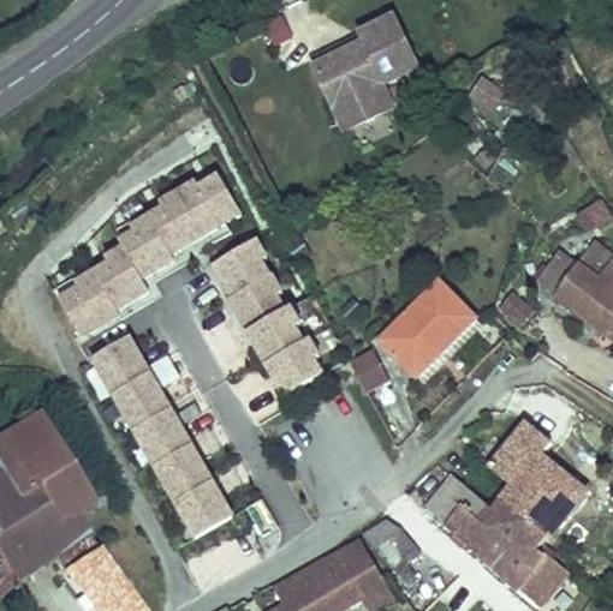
[(263,28),(275,47),(293,36),(281,17),(263,28)]
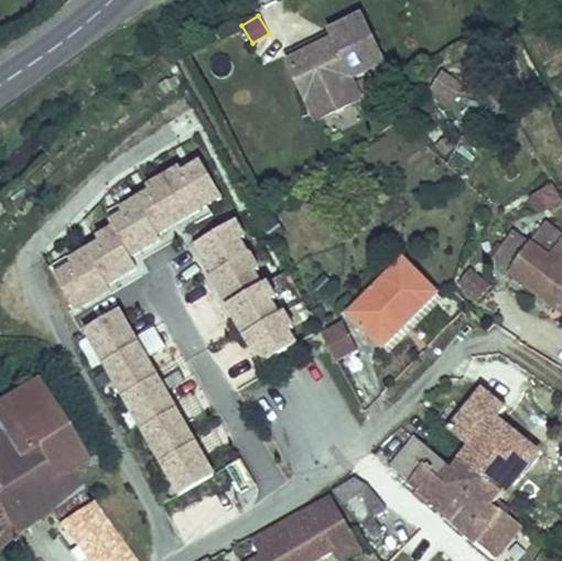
[(332,40),(289,64),(307,103),(320,123),(361,100),(349,79),(381,61),(356,15),(327,31),(332,40)]
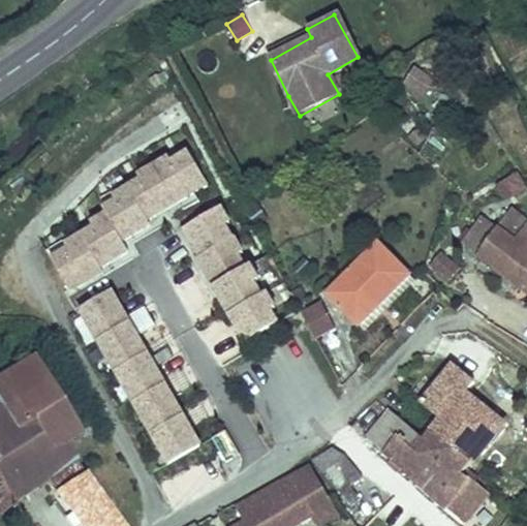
[(423,95),(433,76),(412,65),(402,84),(423,95)]
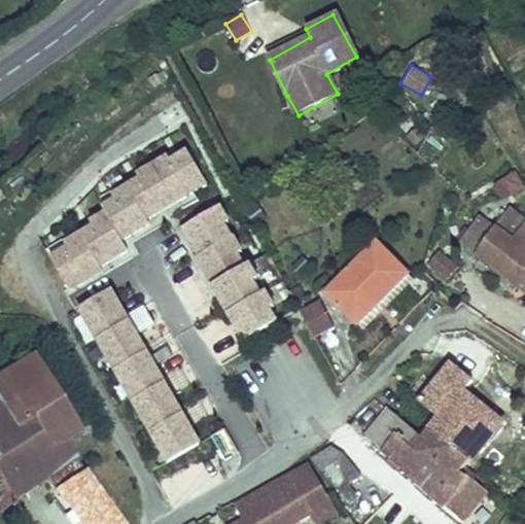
[(143,214),(204,178),(184,145),(168,155),(165,151),(135,170),(137,174),(109,190),(112,196),(100,203),(103,209),(89,217),(91,222),(63,239),(65,243),(48,253),(68,285),(100,267),(97,262),(125,245),(118,235),(146,218),(143,214)]
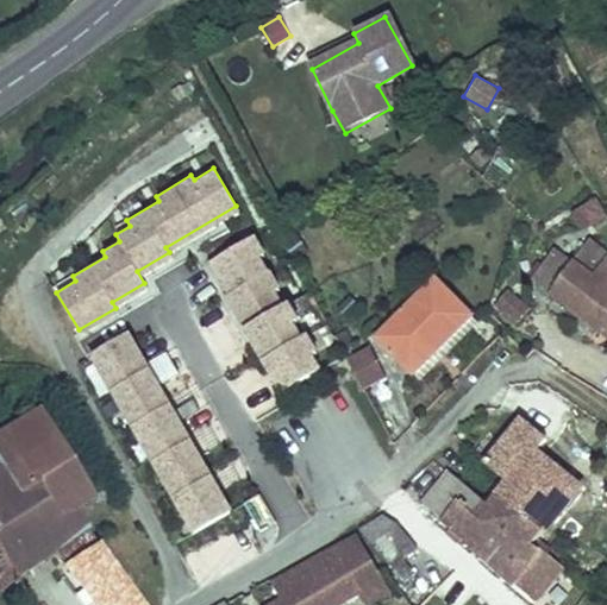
[(595,196),(573,208),(584,231),(606,218),(595,196)]
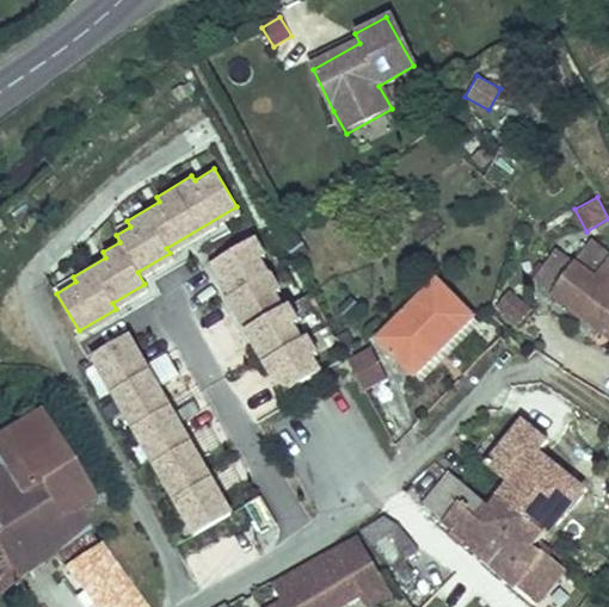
[(291,319),(296,316),(285,298),(281,302),(272,287),(277,284),(257,253),(263,251),(251,233),(209,258),(228,290),(225,291),(282,388),(319,365),(311,351),(315,347),(305,330),(300,333),(291,319)]
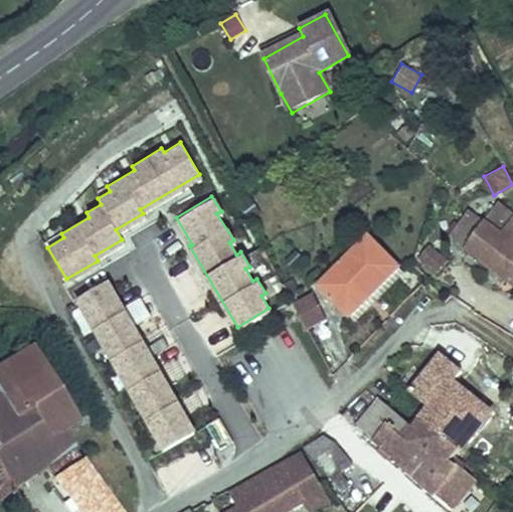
[(506,239),(512,229),(512,212),(498,202),(490,213),(483,222),(506,239)]
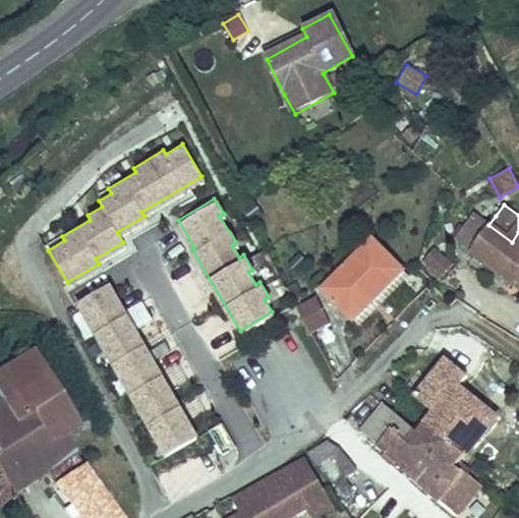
[(482,206),(455,238),(518,285),(518,232),(512,242),(488,225),(496,216),(482,206)]
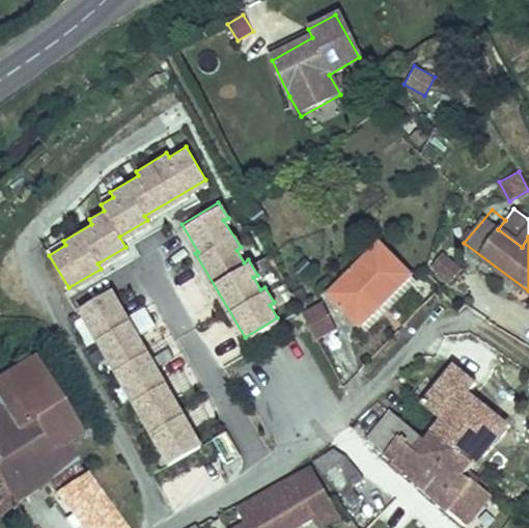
[(358,313),(407,264),(377,234),(328,284),(358,313)]
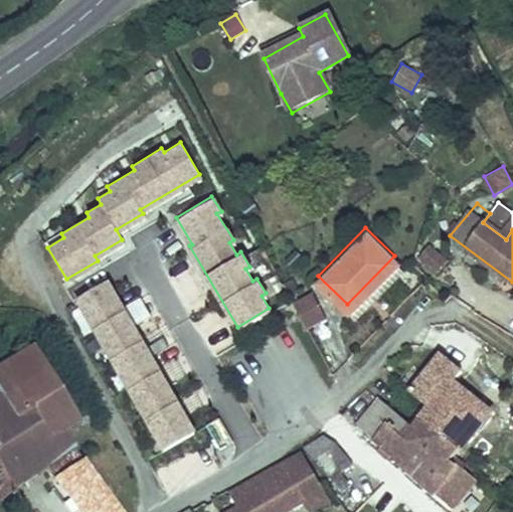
[(434,253),(425,265),(423,267),(437,276),(447,264),(434,253)]
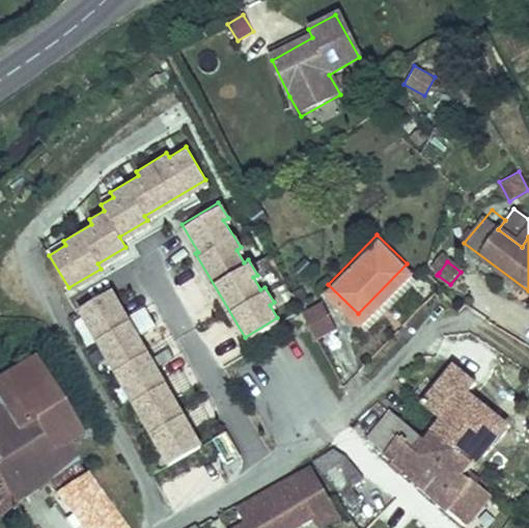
[(112,287),(80,306),(170,461),(200,443),(190,425),(192,425),(184,411),(183,411),(172,394),(174,394),(165,380),(164,380),(155,364),(156,363),(147,349),(146,350),(136,333),(138,332),(130,317),(128,318),(118,302),(119,301),(112,287)]
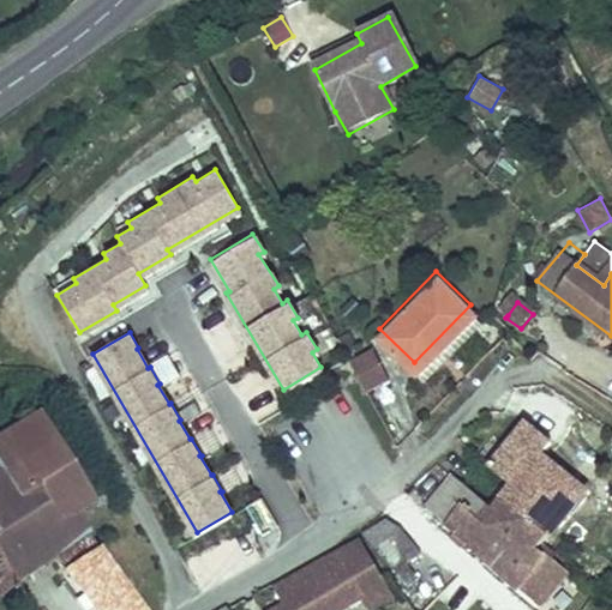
[(384,367),(371,340),(349,352),(363,378),(384,367)]
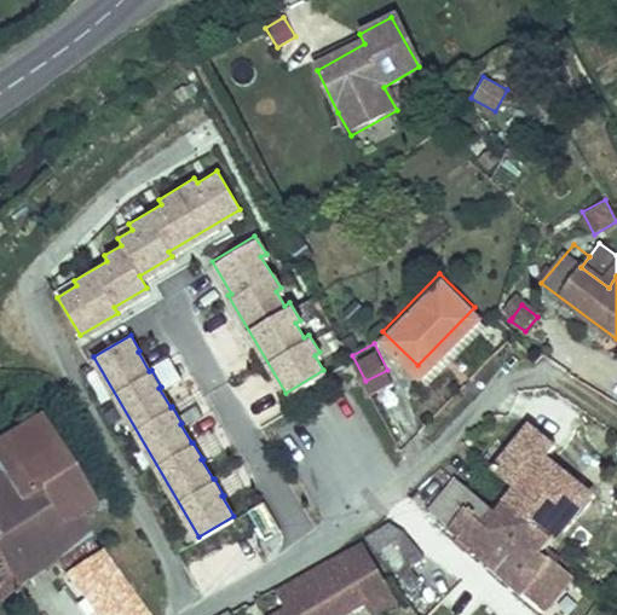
[(179,376),(167,355),(149,366),(151,370),(161,387),(179,376)]
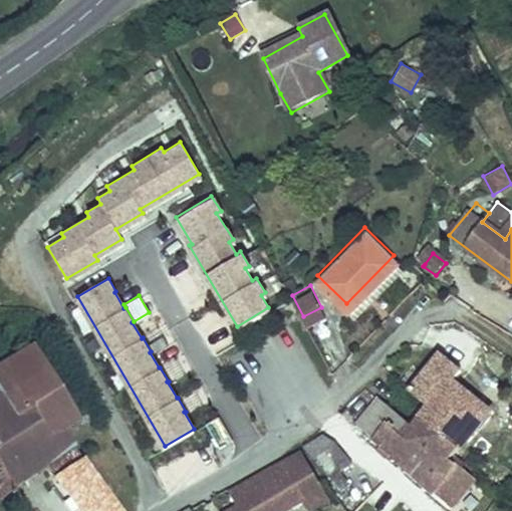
[(167,342),(157,325),(141,334),(143,337),(151,351),(167,342)]
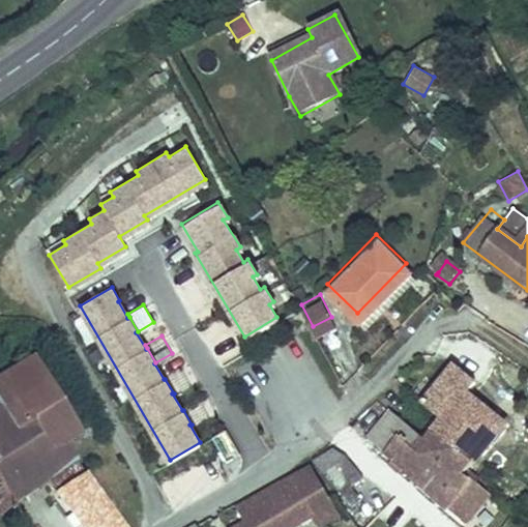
[(32,355),(0,374),(0,399),(13,422),(31,413),(51,447),(61,442),(77,433),(32,355)]
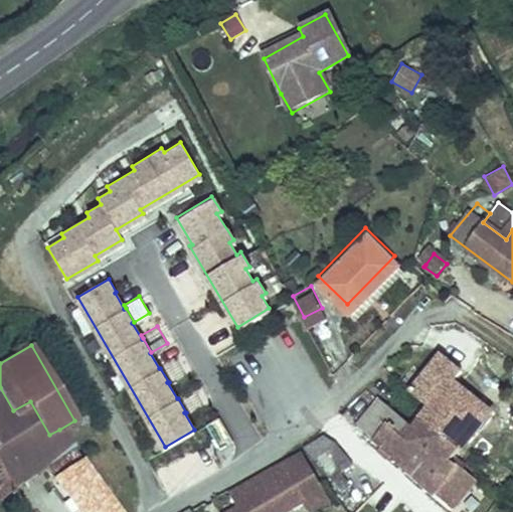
[(184,372),(174,355),(159,364),(169,382),(184,372)]
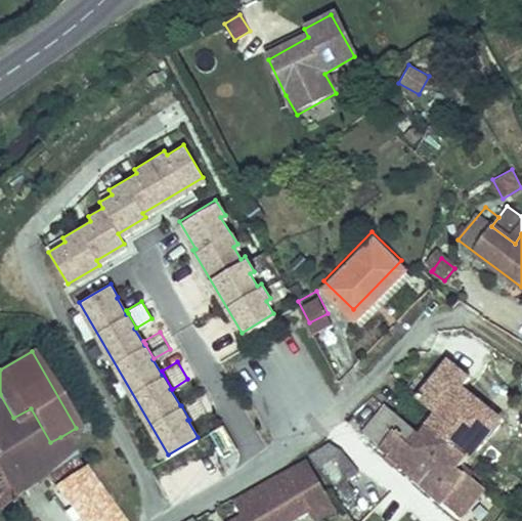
[(439,374),(418,399),(433,414),(439,405),(480,440),(497,419),(439,374)]
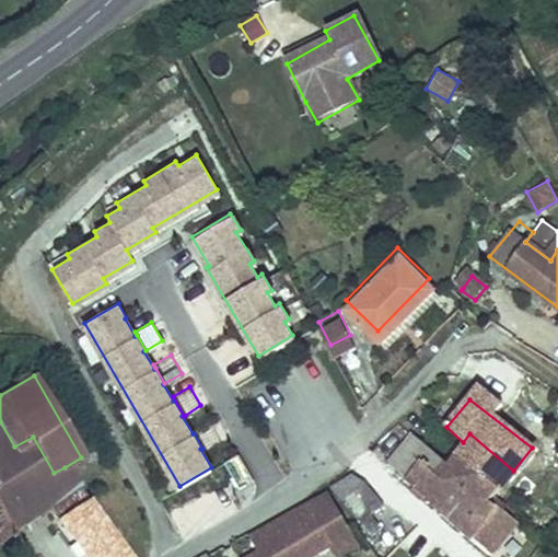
[(219,439),(209,419),(192,429),(194,433),(202,449),(219,439)]
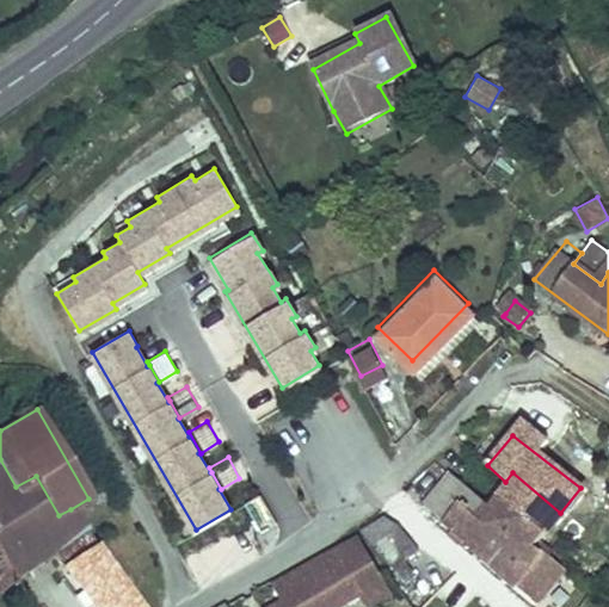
[(456,479),(486,505),(496,491),(505,482),(487,465),(475,457),(456,479)]
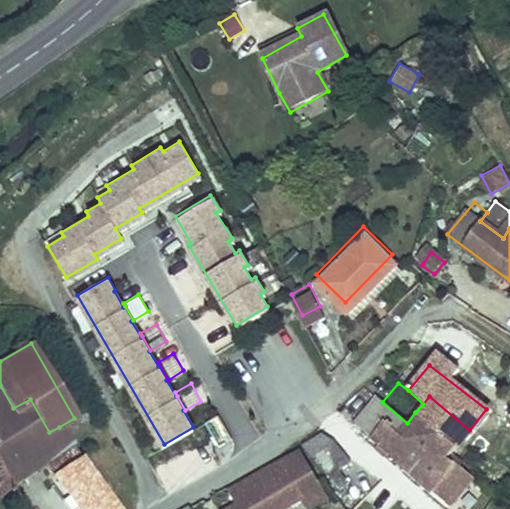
[(0,459),(30,443),(49,432),(30,399),(13,408),(0,385),(0,459)]
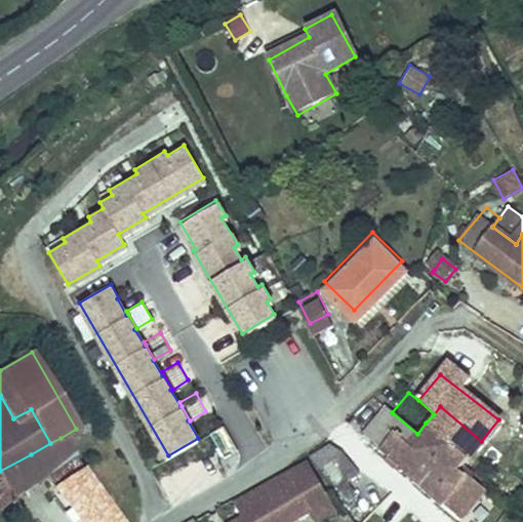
[(363,431),(406,469),(428,443),(417,434),(392,412),(385,406),(363,431)]
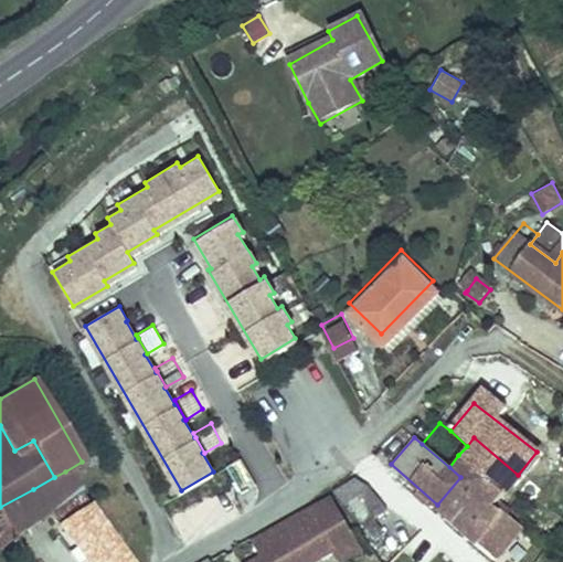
[(474,486),(495,502),(518,475),(474,437),(467,446),(458,455),(482,476),(474,486)]
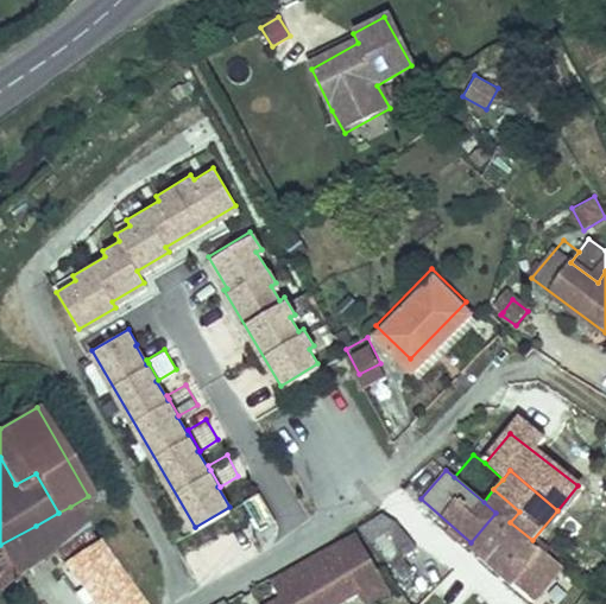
[(496,513),(471,542),(534,596),(561,564),(532,540),(510,522),(519,512),(493,489),(484,502),(496,513)]
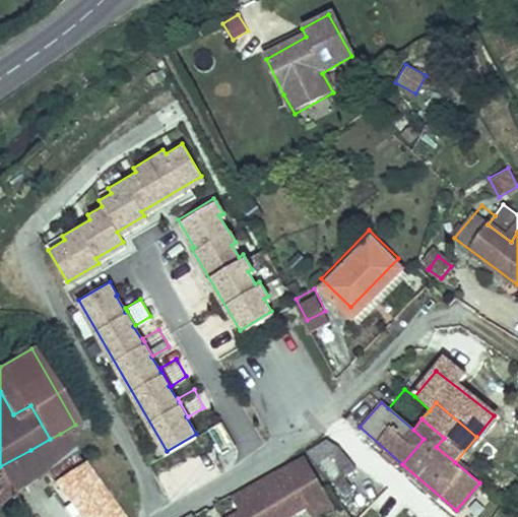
[(358,475),(332,440),(314,453),(338,490),(358,475)]
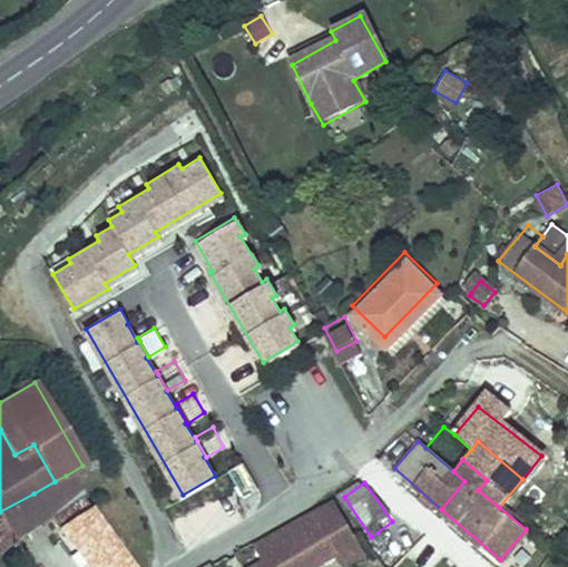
[(33,494),(0,511),(0,529),(8,525),(17,537),(48,515),(33,494)]
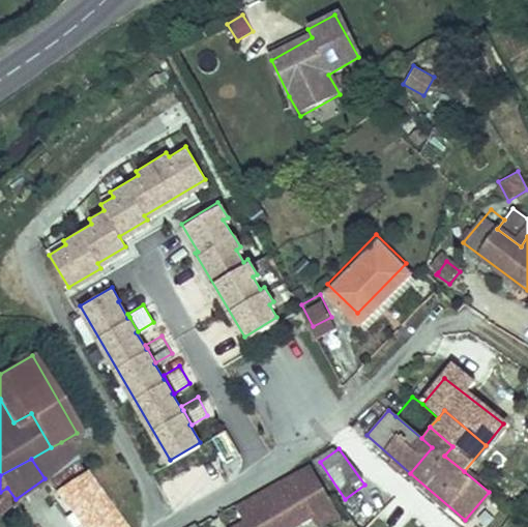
[(72,459),(45,478),(56,491),(84,473),(72,459)]
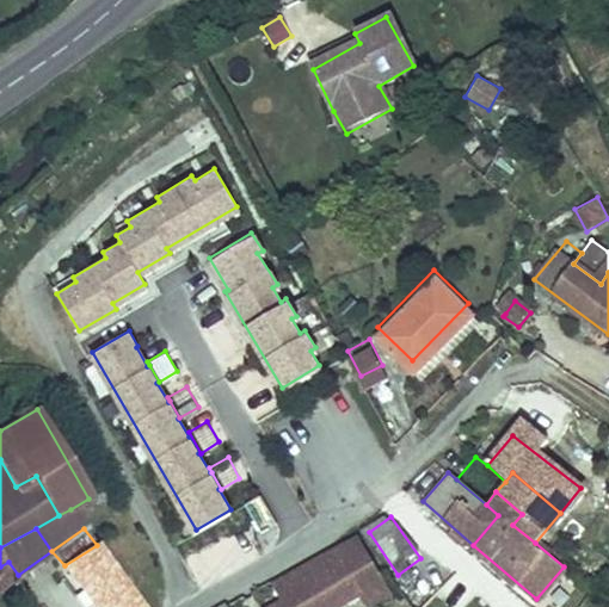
[(285,599),(271,606),(333,606),(381,578),(358,537),(276,582),(285,599)]
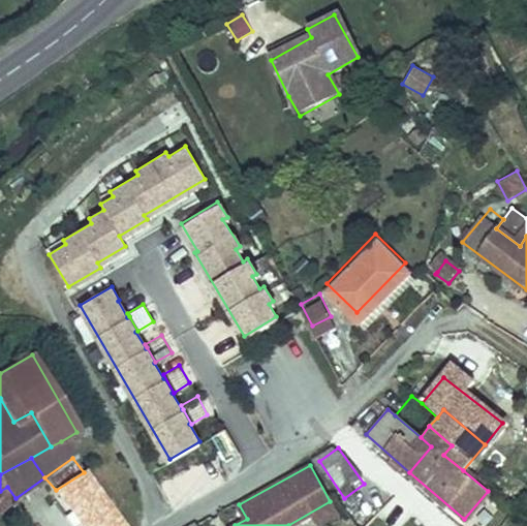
[(56,490),(83,525),(124,525),(84,472),(56,490)]
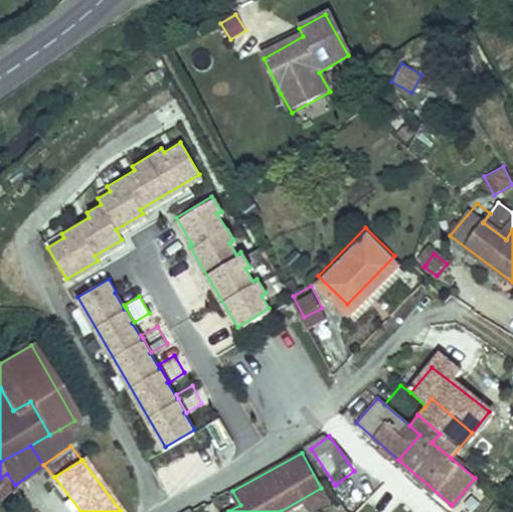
[(0,496),(15,485),(7,474),(0,478),(0,496)]
